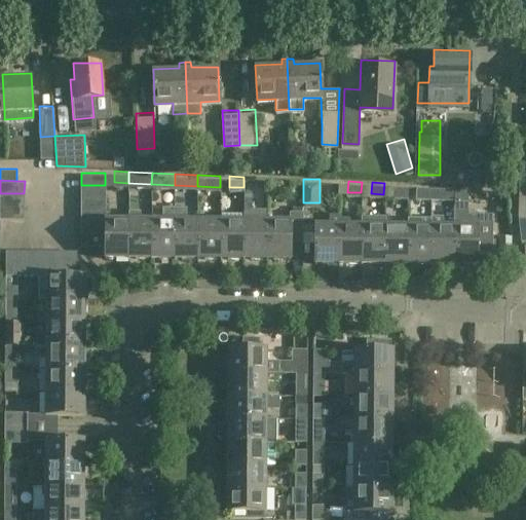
[(395,183),(395,194),(407,194),(407,183),(395,183)]
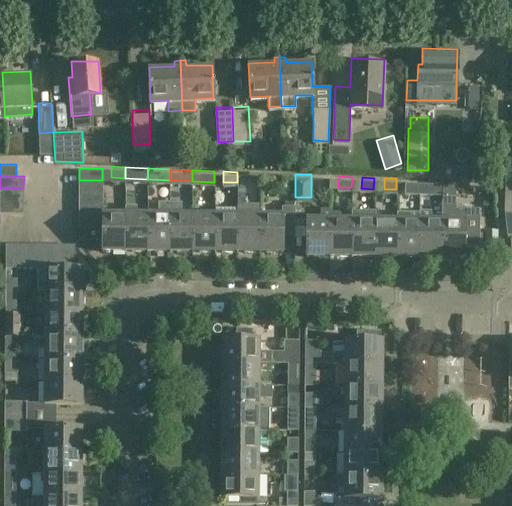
[(418,190),(418,179),(406,178),(405,189),(418,190)]
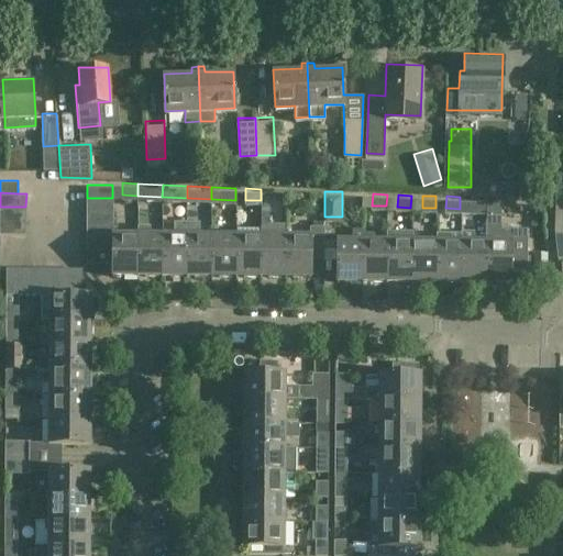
[(477,197),(460,197),(460,209),(477,210),(477,197)]
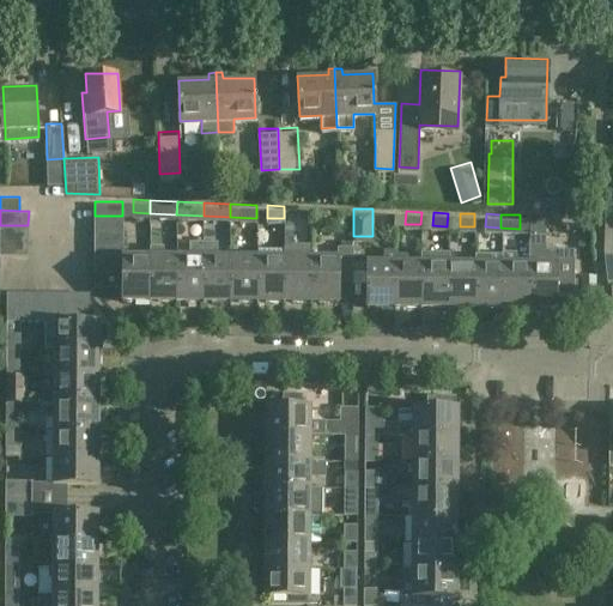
[(122,216),(95,216),(95,229),(122,229),(122,216)]
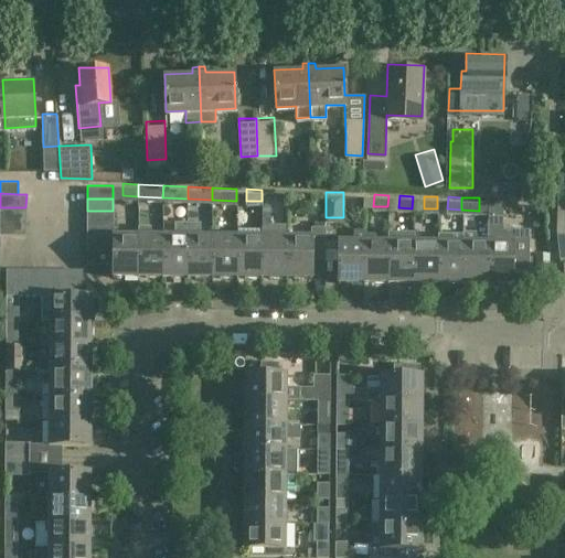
[(263,204),(262,234),(260,275),(286,276),(286,234),(274,234),(275,225),(270,223),(270,204),(263,204)]
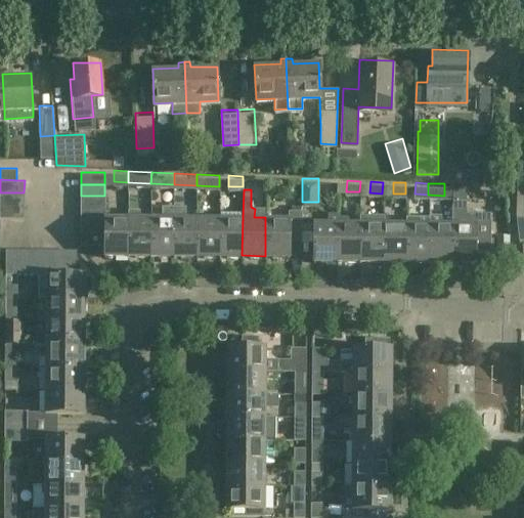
[(24,192),(0,192),(0,204),(24,204),(24,192)]
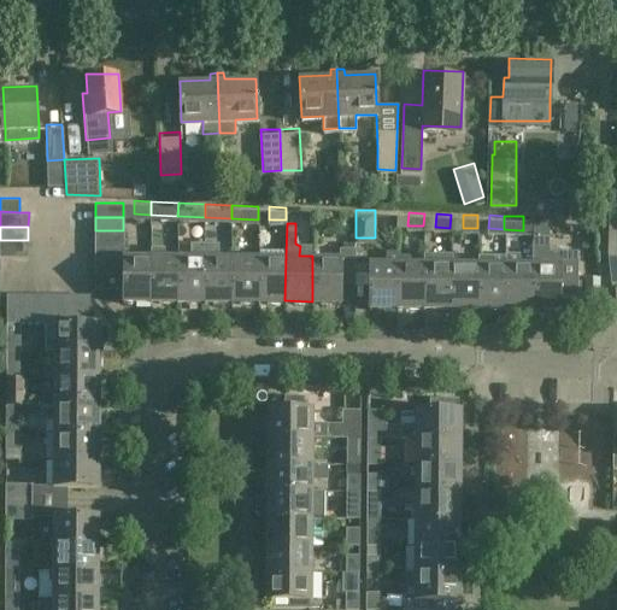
[(95,230),(95,244),(123,245),(123,230),(95,230)]
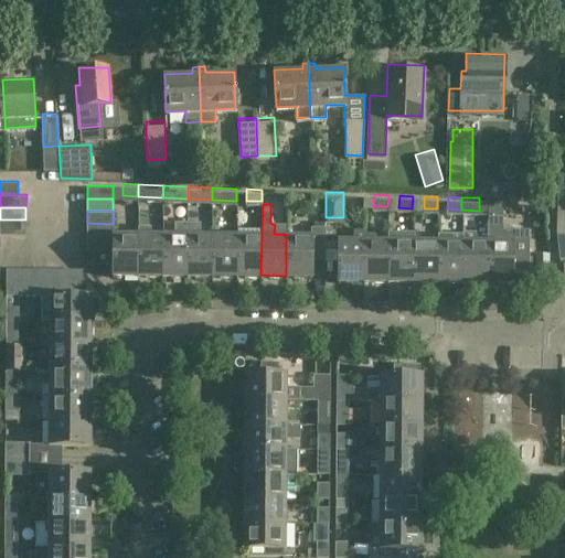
[(487,240),(486,281),(511,281),(511,269),(528,269),(528,228),(503,228),(504,214),(488,214),(488,240),(487,240)]
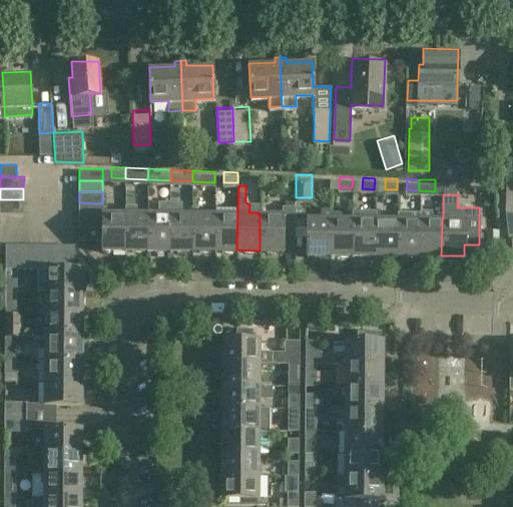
[(23,199),(0,199),(0,211),(23,211),(23,199)]
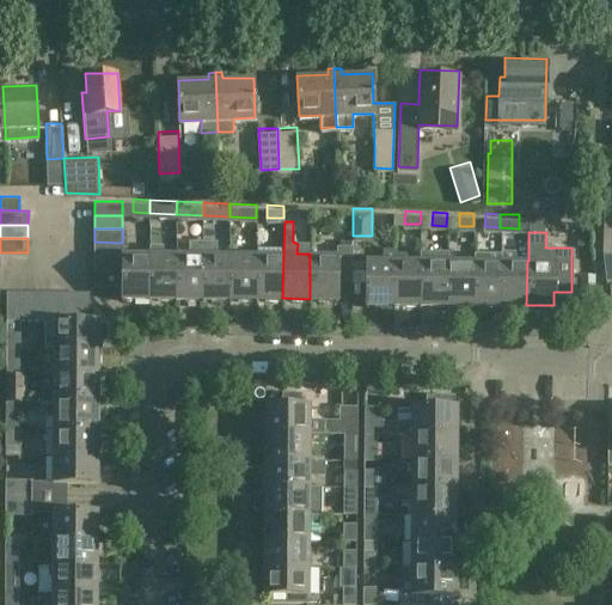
[(190,252),(176,252),(175,298),(202,298),(203,238),(189,239),(190,252)]
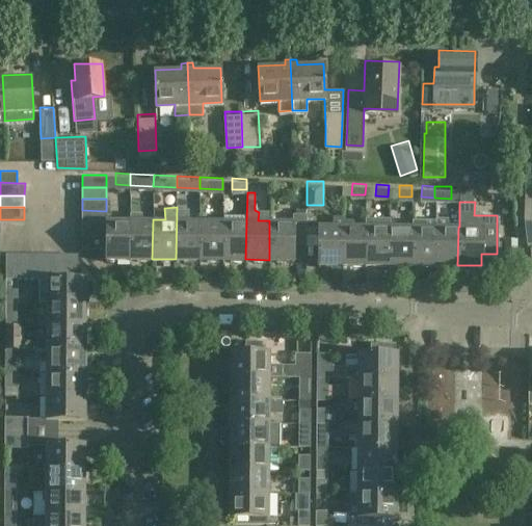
[(190,207),(177,207),(176,259),(198,259),(200,219),(189,219),(190,207)]
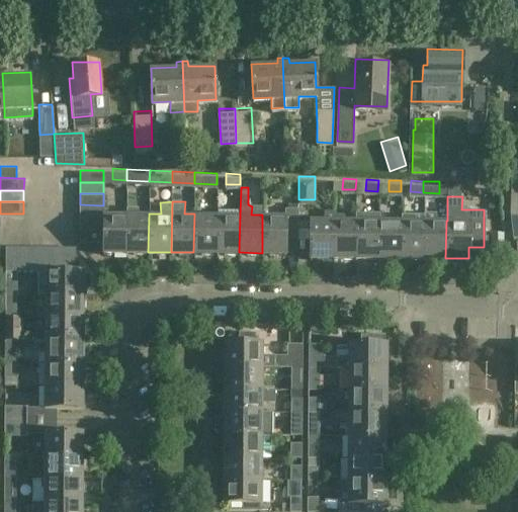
[(103,205),(80,204),(79,217),(103,217),(103,205)]
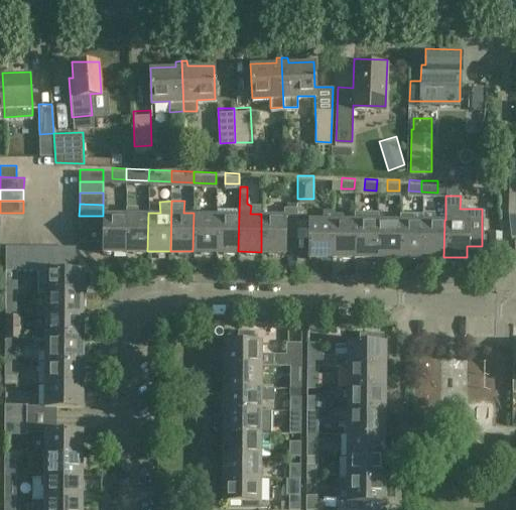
[(261,214),(261,252),(284,252),(284,234),(296,234),(297,204),(284,204),(284,214),(261,214)]
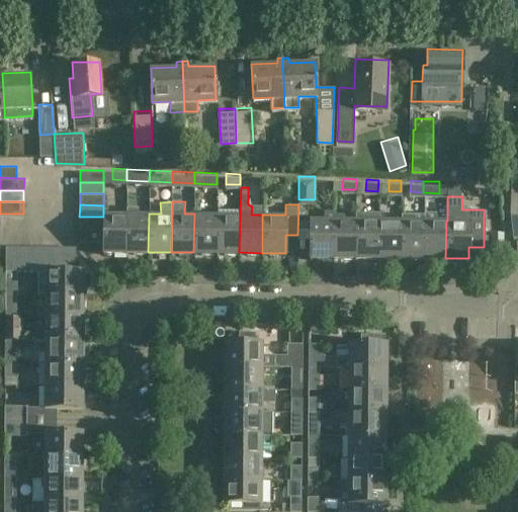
[(127,214),(126,214),(125,252),(148,252),(149,214),(139,214),(138,205),(127,205),(127,214)]
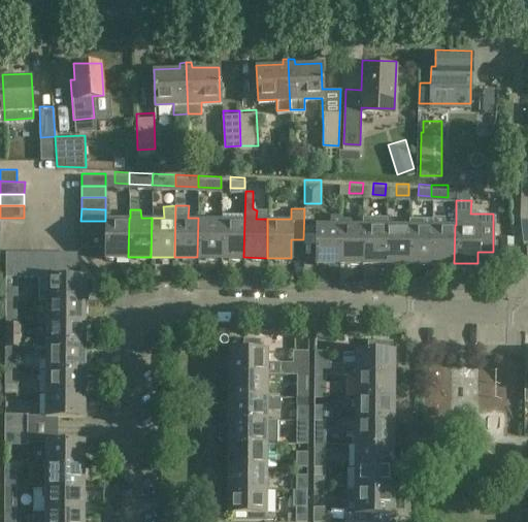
[(338,262),(339,213),(331,214),(330,224),(316,224),(316,262),(338,262)]
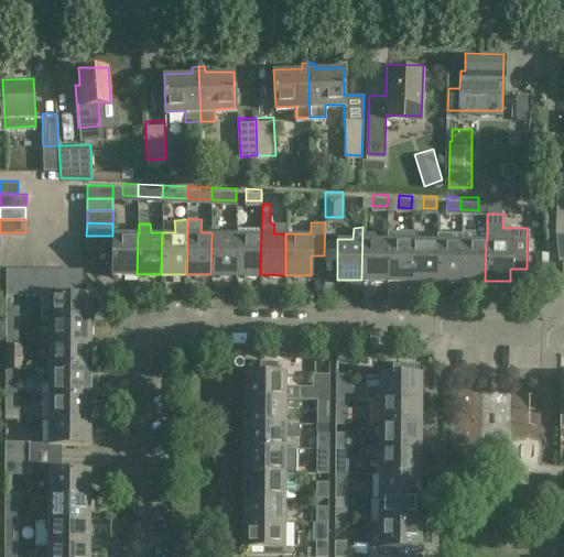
[(362,227),(361,280),(387,280),(387,239),(376,239),(376,231),(365,231),(365,227),(362,227)]
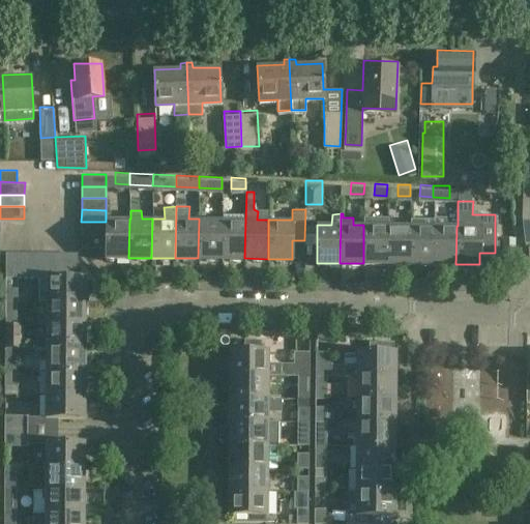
[(455,264),(457,226),(447,226),(447,213),(435,213),(435,226),(433,226),(433,264),(455,264)]
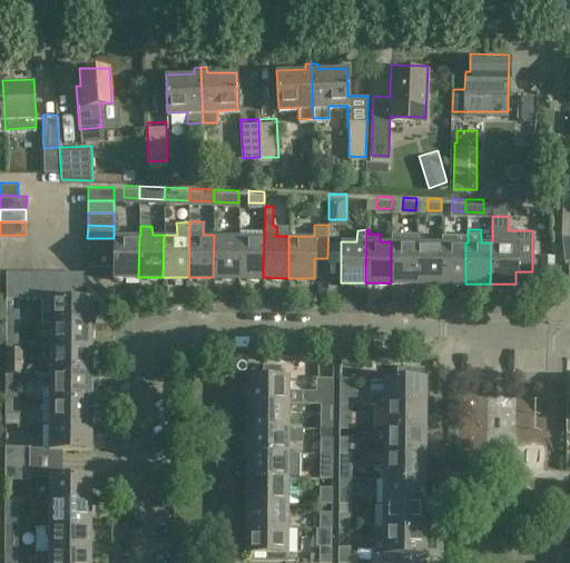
[(138,277),(139,235),(114,235),(114,276),(138,277)]
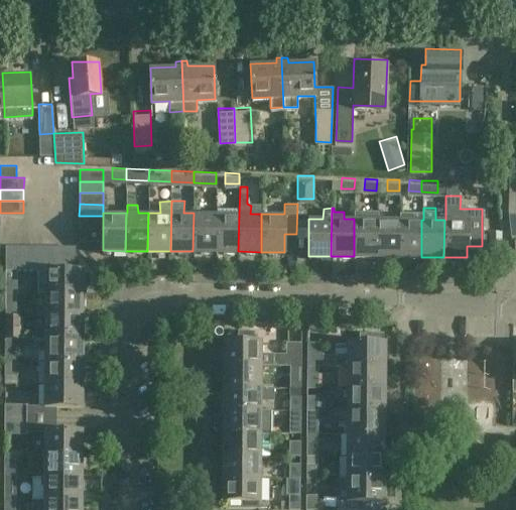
[(216,213),(194,213),(192,251),(216,251),(216,213)]
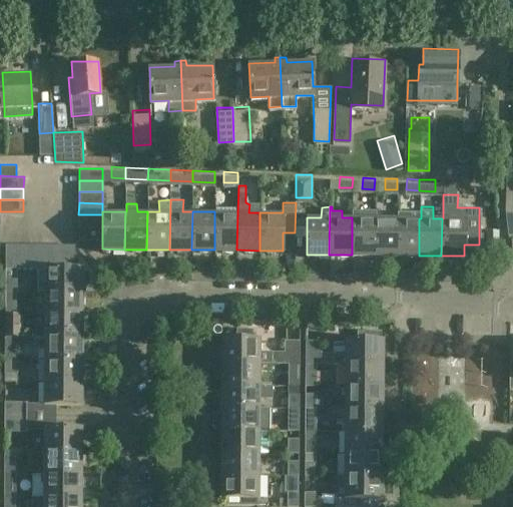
[(237,212),(214,211),(214,249),(236,249),(237,212)]
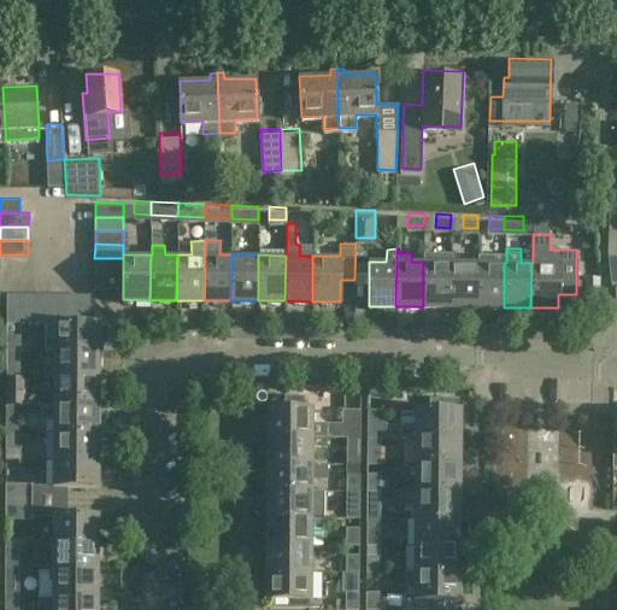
[(123,258),(94,258),(94,271),(123,271),(123,258)]
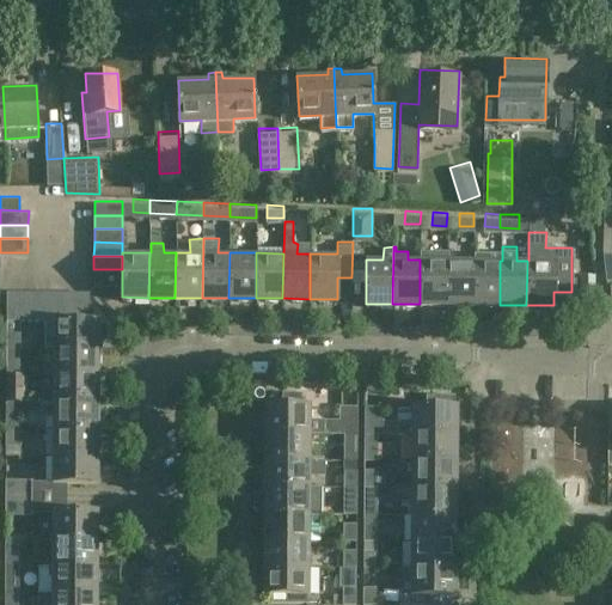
[(446,305),(446,260),(420,260),(420,304),(446,305)]
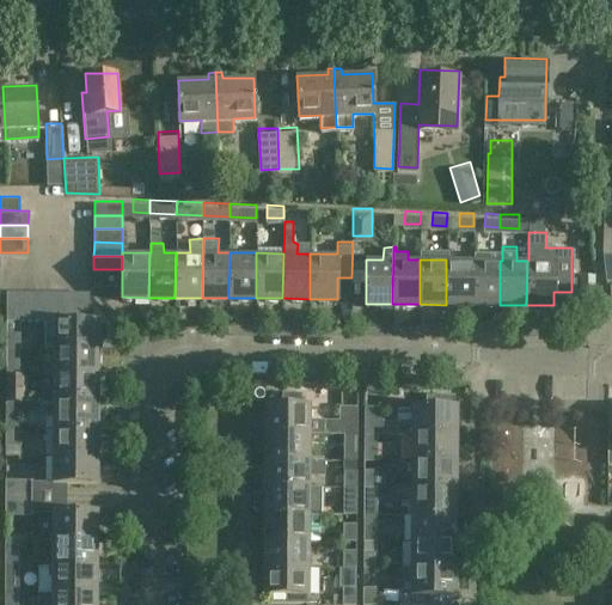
[(472,305),(472,261),(446,260),(446,305),(472,305)]
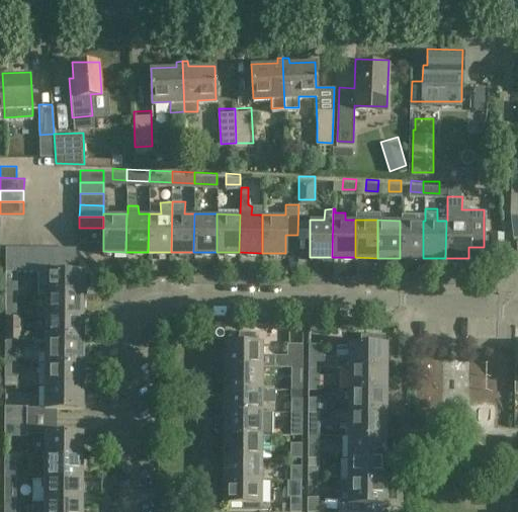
[(400,221),(400,258),(423,258),(423,221),(400,221)]
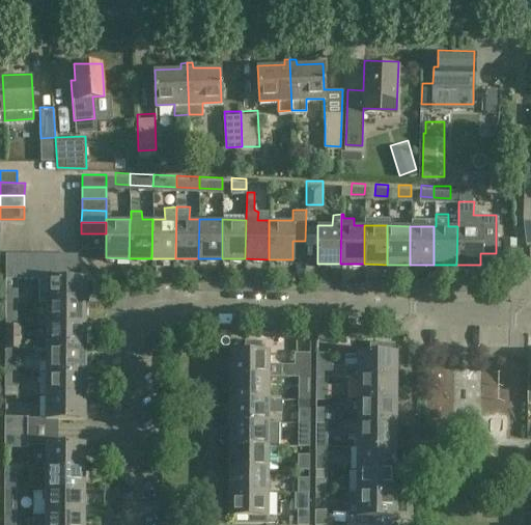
[(106,233),(81,233),(81,246),(106,246),(106,233)]
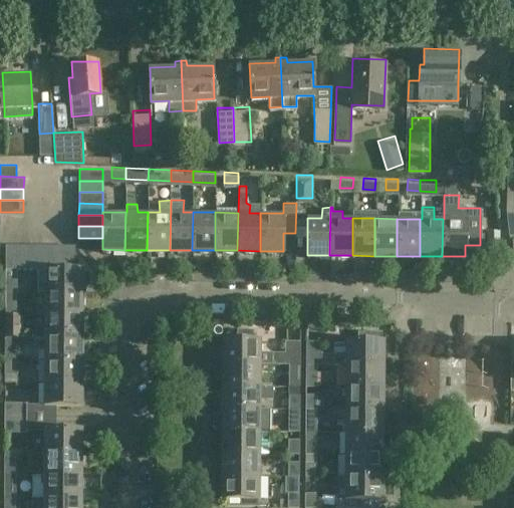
[(500,227),(487,228),(487,243),(500,242),(500,227)]
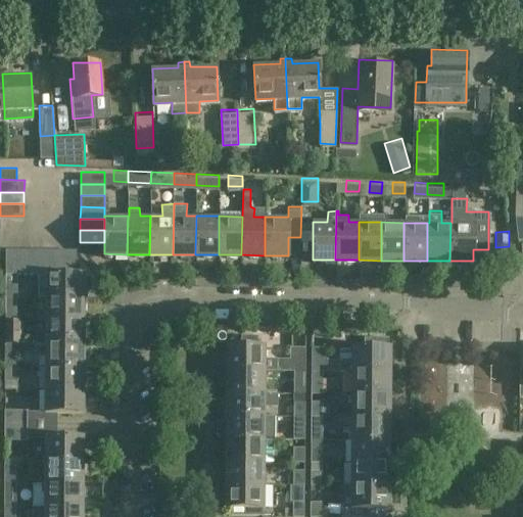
[(6,270),(17,270),(17,246),(5,246),(5,270),(6,270)]
